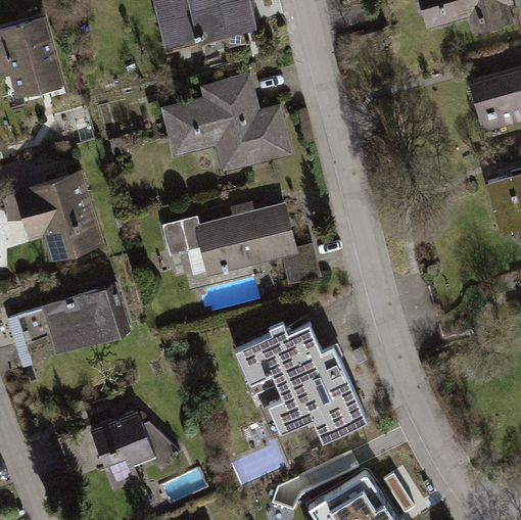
[(153,0),(167,51),(197,44),(198,48),(228,41),(230,49),(252,44),(249,31),(258,29),(251,0),(153,0)]
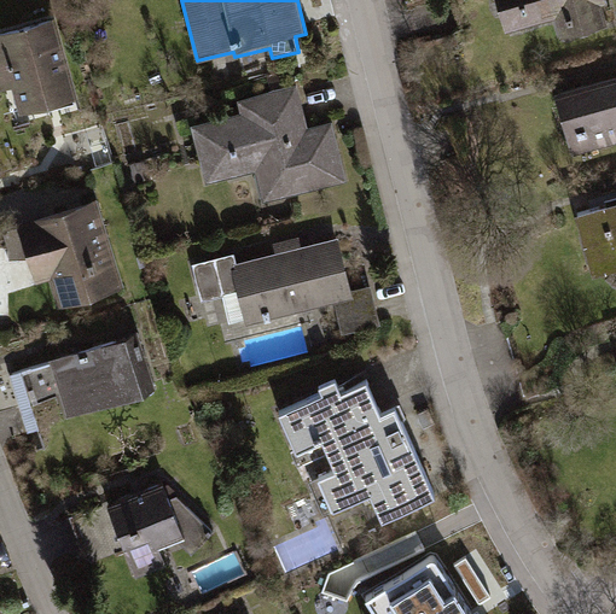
[(494,0),(503,33),(555,19),(561,40),(609,28),(602,0),(494,0)]
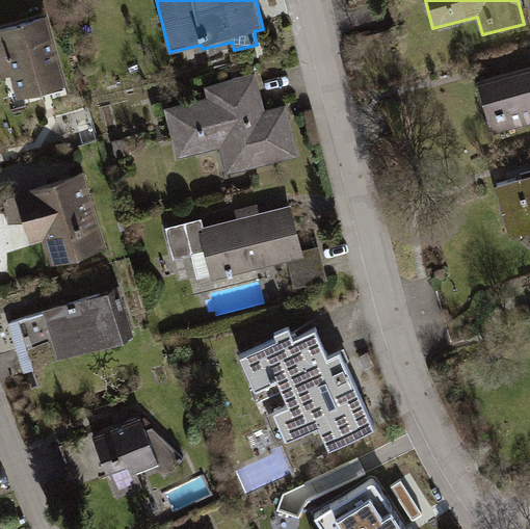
[(15,97),(67,82),(47,8),(0,20),(0,72),(7,70),(15,97)]
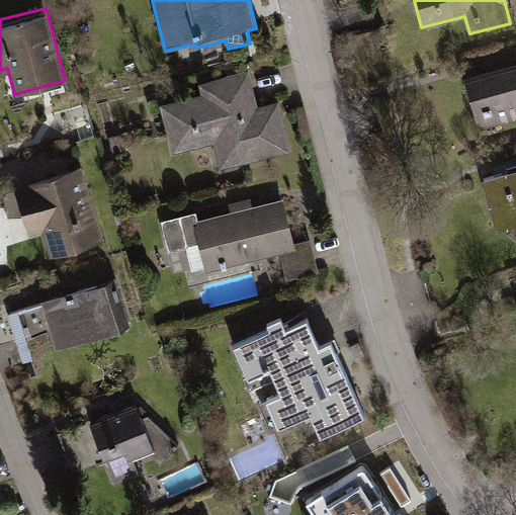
[(515,66),(462,80),(476,129),(515,118),(515,66)]
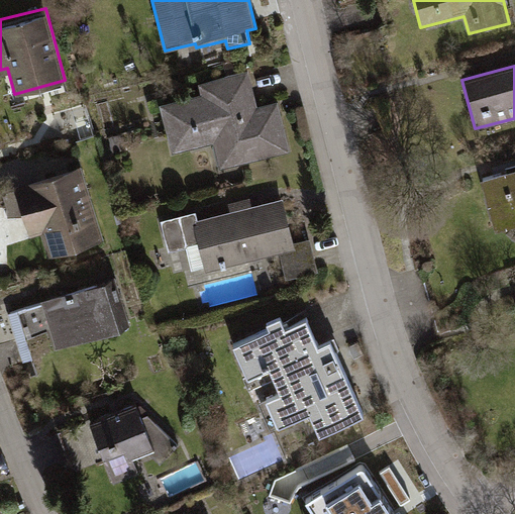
[(199,96),(159,107),(171,155),(211,144),(221,183),(241,178),(238,165),(289,152),(277,104),(255,109),(246,72),(196,85),(199,96)]
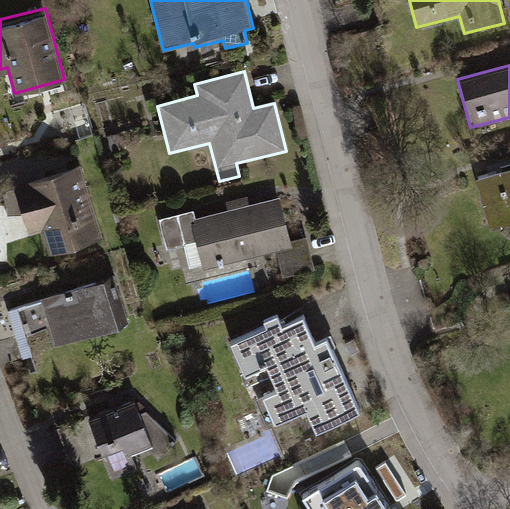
[(46,257),(100,239),(76,165),(1,189),(10,217),(21,214),(28,237),(38,234),(46,257)]
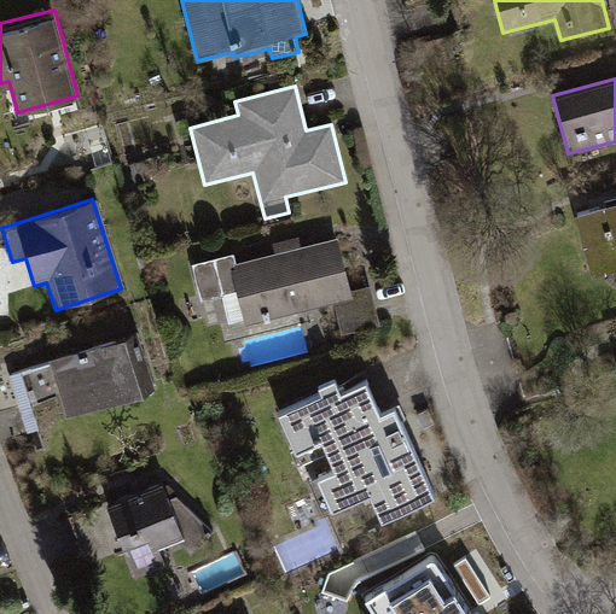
[(615,203),(574,216),(592,279),(615,270),(615,203)]
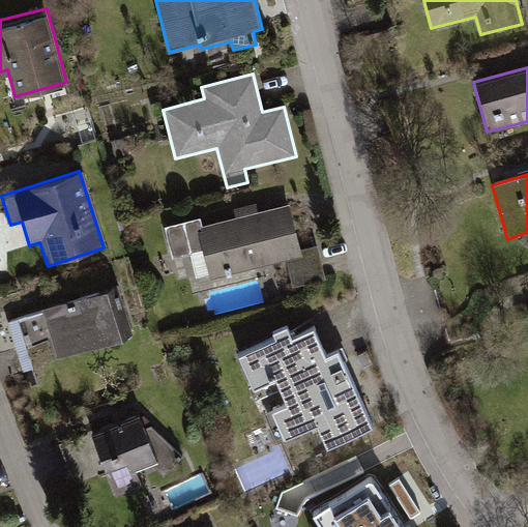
[(202,220),(164,229),(171,259),(189,255),(195,277),(208,273),(209,281),(285,262),(291,288),(324,280),(316,247),(299,251),(289,207),(257,215),(255,205),(234,210),(237,221),(204,228),(202,220)]
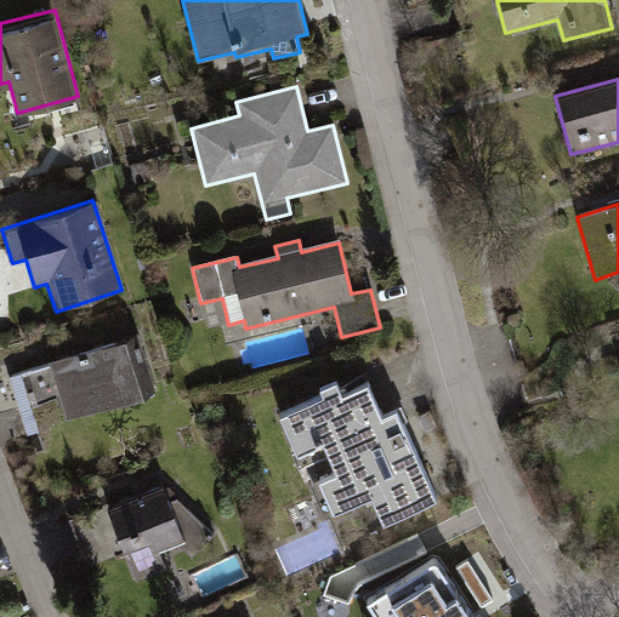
[(135,337),(46,365),(66,423),(153,395),(135,337)]
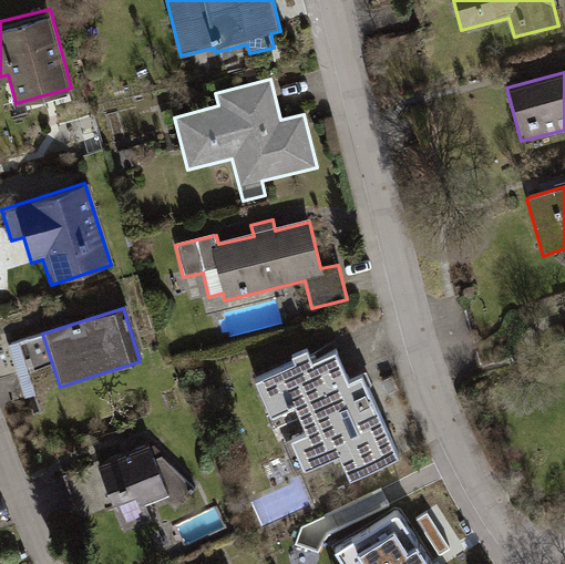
[(23,398),(60,387),(42,334),(7,345),(23,398)]
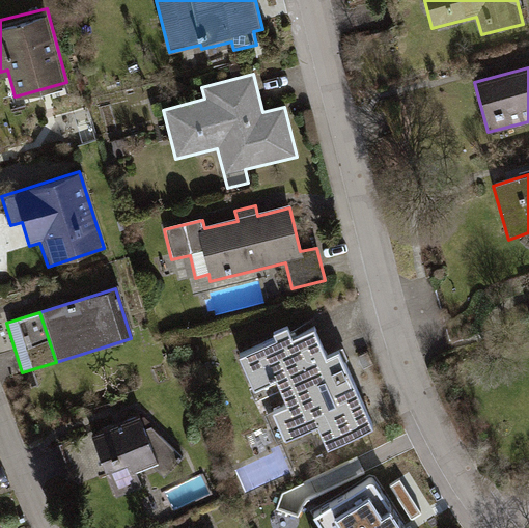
[(327,439),(371,419),(339,345),(326,352),(313,323),(294,332),(288,320),(273,327),(276,333),(239,350),(254,383),(276,373),(287,399),(275,405),(286,431),(317,417),(327,439)]
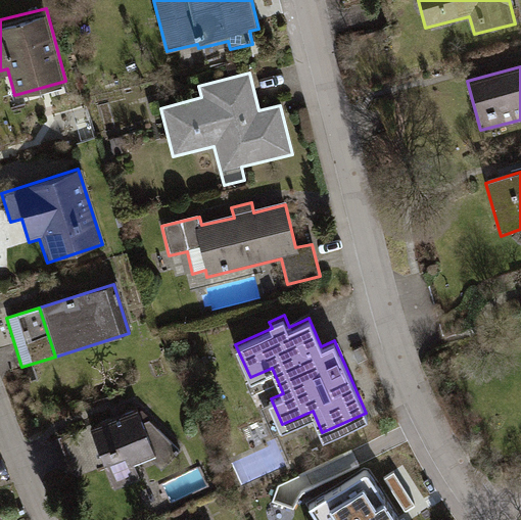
[(104,468),(112,491),(160,474),(180,452),(146,422),(142,424),(137,407),(88,425),(104,468)]
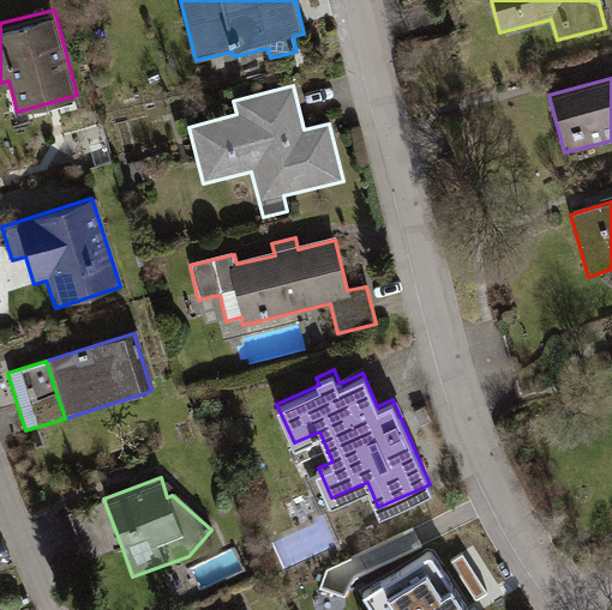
[(85,562),(123,549),(103,499),(67,512),(85,562)]
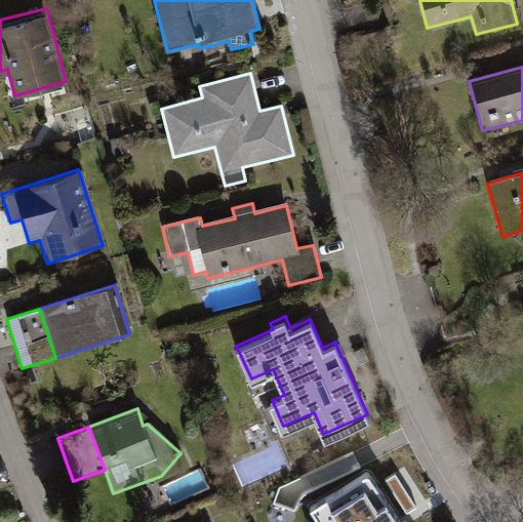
[(398,521),(360,463),(290,509),(295,517),(287,521),(398,521)]
